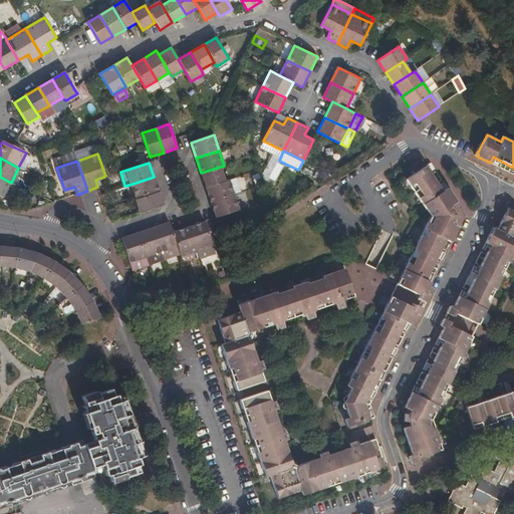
[(220,167),(201,173),(206,188),(225,181),(220,167)]
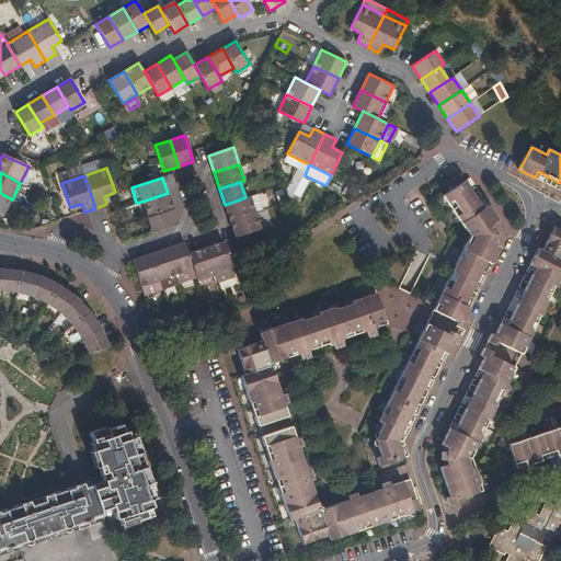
[(481,209),(462,182),(443,195),(469,236),(433,310),(457,322),(456,327),(464,330),(468,322),(464,320),(470,308),(464,306),(485,261),(492,264),(500,248),(492,243),(492,239),(500,238),(499,229),(492,230),(491,225),(497,220),(488,205),(481,209)]
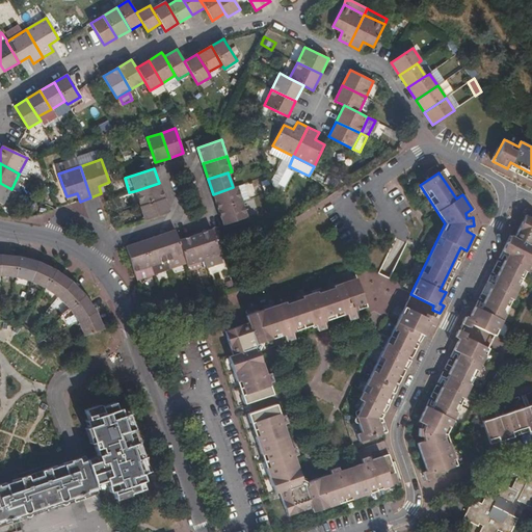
[(0,202),(4,205),(11,189),(0,183),(0,202)]
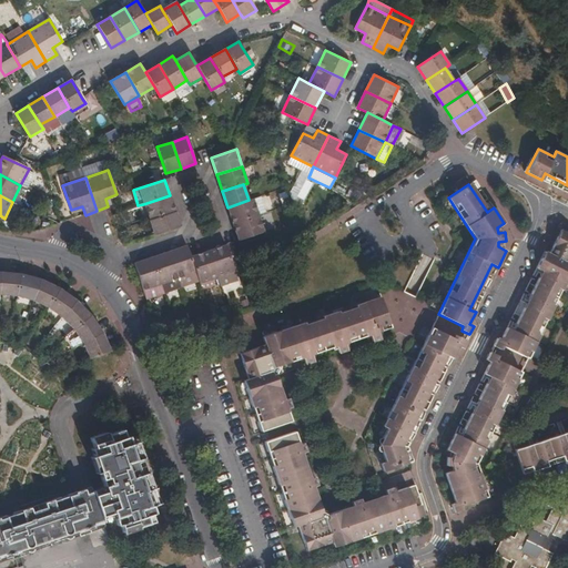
[(143,204),(149,221),(175,212),(170,195),(143,204)]
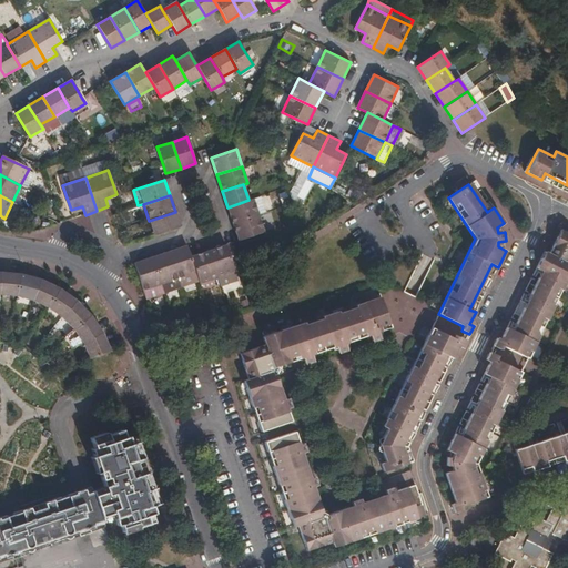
[(253,199),(259,215),(267,213),(261,196),(253,199)]
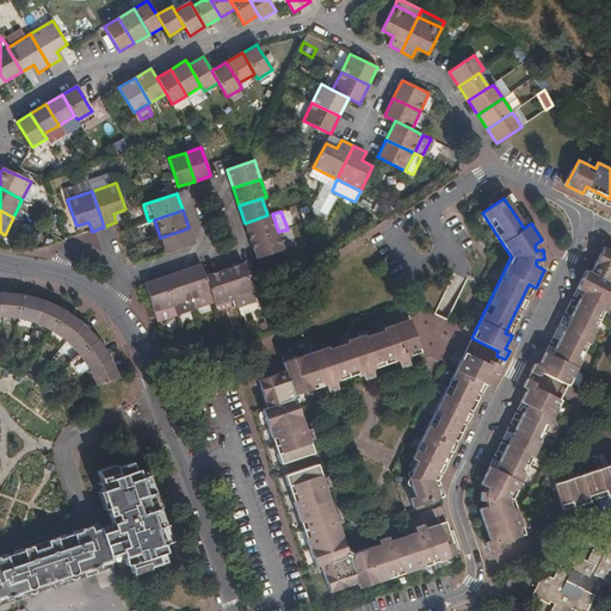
[(267,215),(245,223),(251,241),(278,232),(272,214),(267,215)]
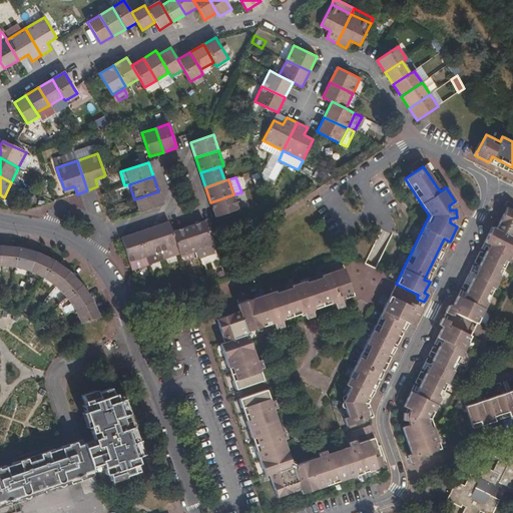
[(19,186),(11,182),(4,197),(11,201),(19,186)]
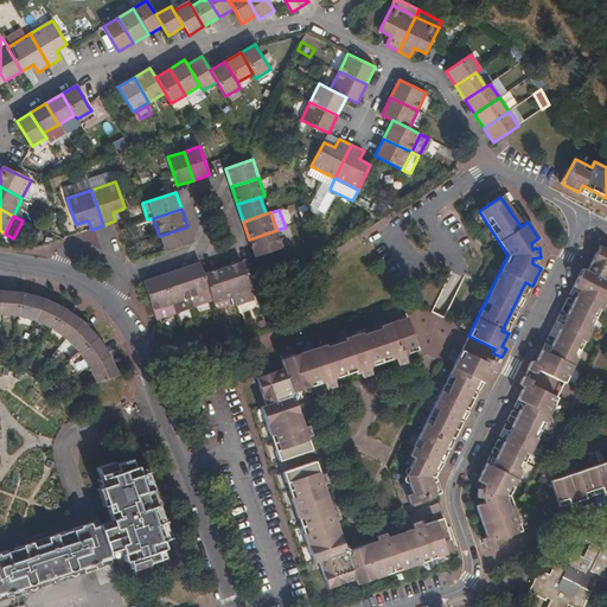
[(165,251),(193,242),(187,227),(159,236),(165,251)]
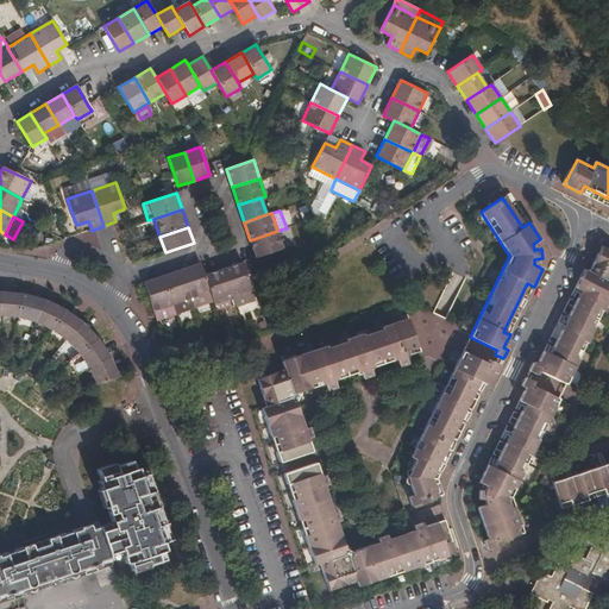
[(277,231),(250,240),(256,258),(283,249),(277,231)]
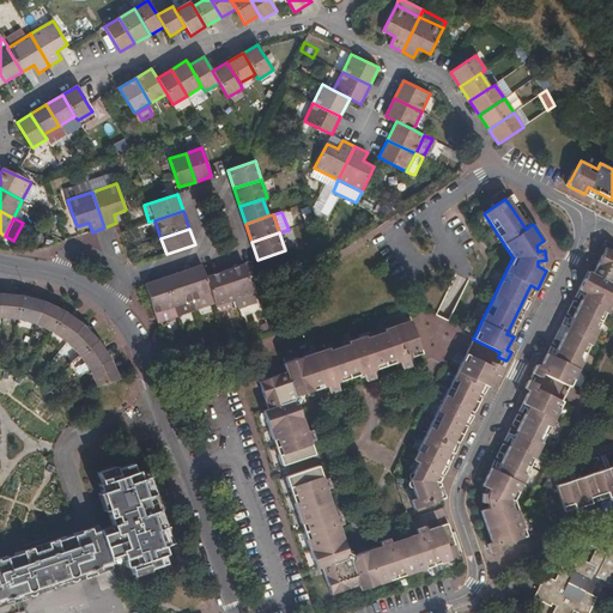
[(541,368),(535,364),(532,372),(540,377),(542,374),(570,387),(612,299),(612,252),(607,249),(594,274),(588,271),(578,290),(584,293),(553,357),(547,354),(541,368)]
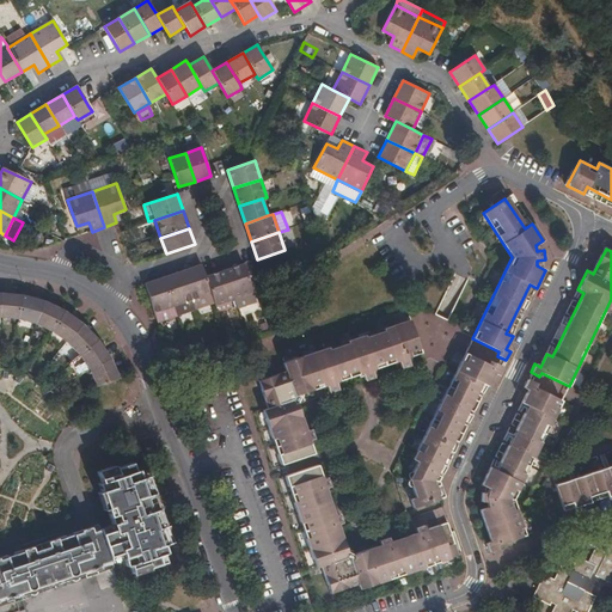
[(212,294),(206,276),(201,264),(183,270),(195,308),(214,303),(212,294)]
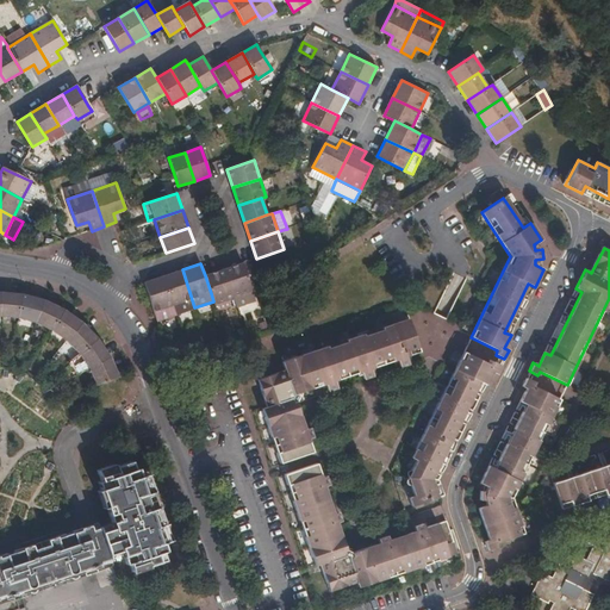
[(253,292),(243,263),(224,269),(234,299),(253,292)]
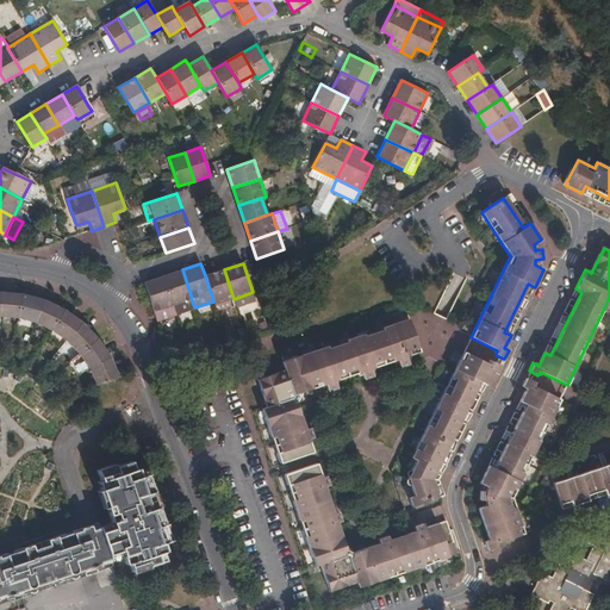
[(194,307),(182,269),(163,277),(176,315),(194,307)]
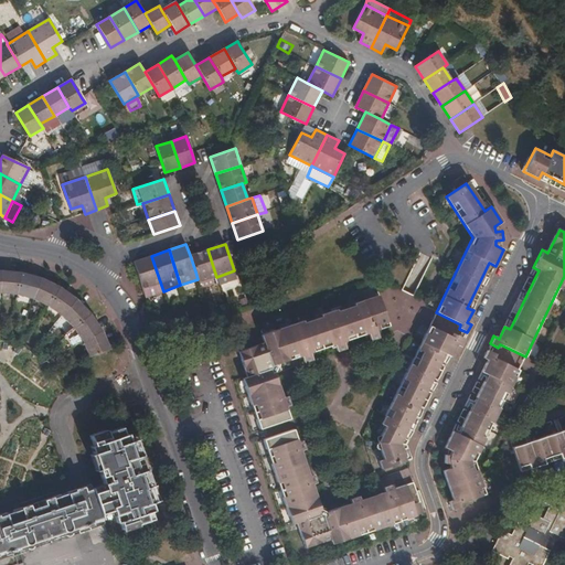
[(199,283),(216,277),(208,249),(190,255),(195,272),(199,283)]
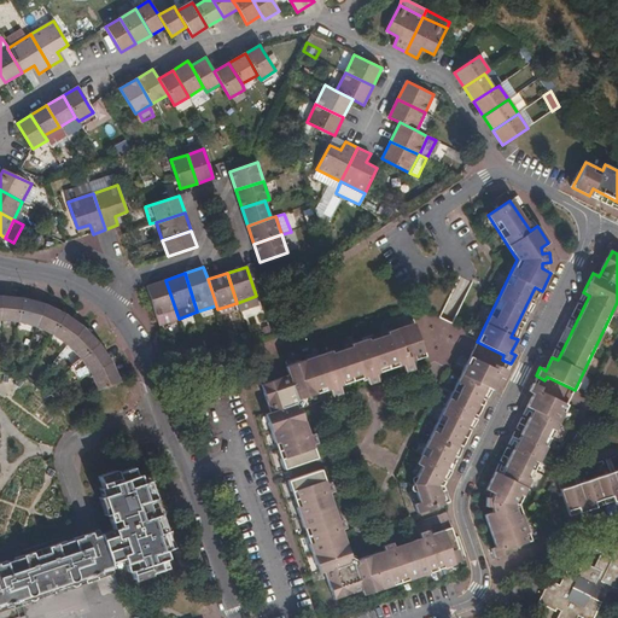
[(179,319),(165,280),(146,286),(156,316),(159,325),(179,319)]
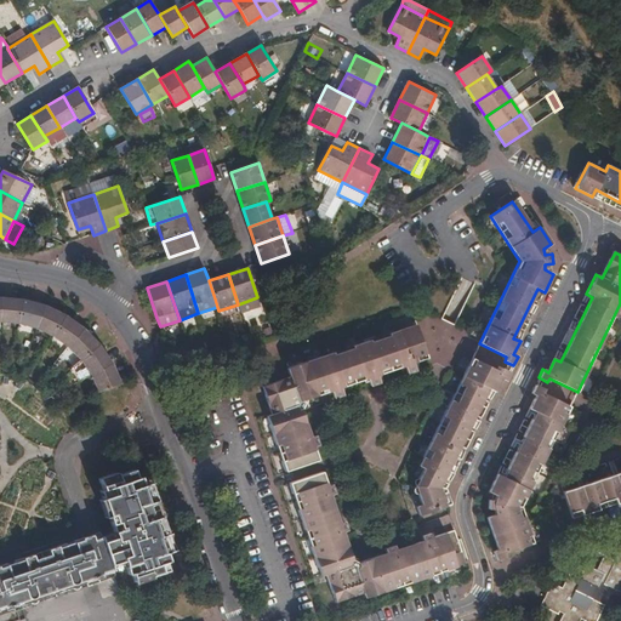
[(18,323),(23,300),(1,297),(0,297),(0,322),(18,323)]
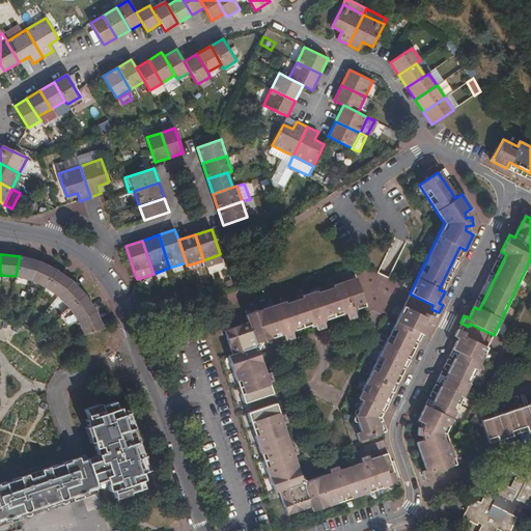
[(31,281),(38,261),(20,256),(16,276),(31,281)]
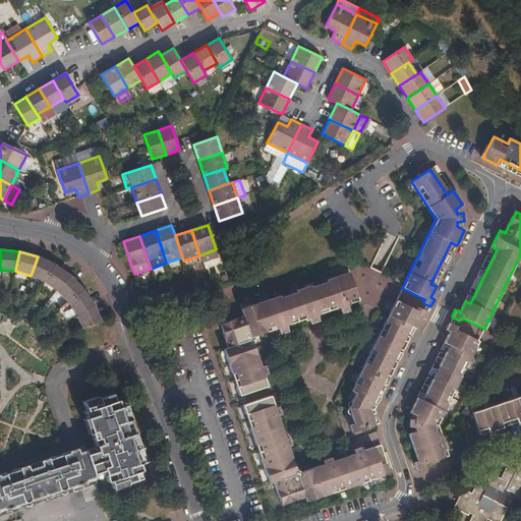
[(44,282),(55,265),(38,256),(31,276),(44,282)]
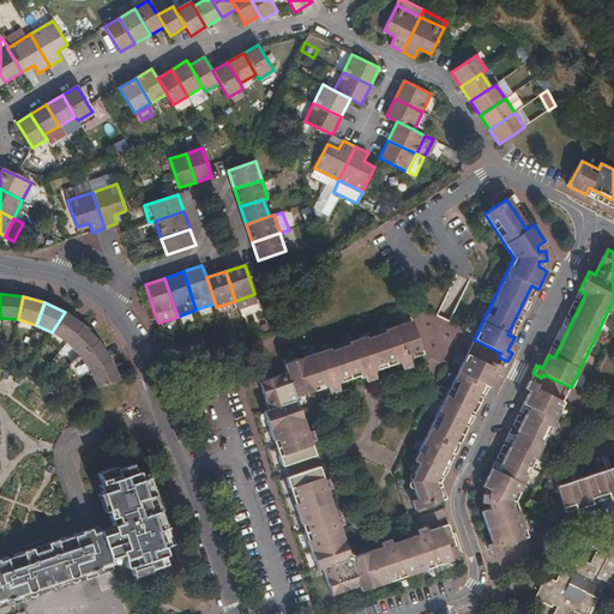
[(67,343),(83,325),(65,312),(52,332),(67,343)]
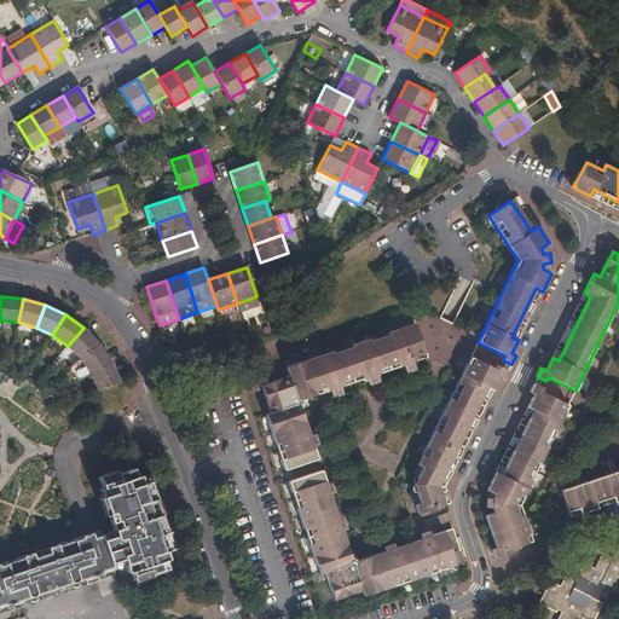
[(298,400),(426,358),(415,323),(287,366),(289,375),(261,385),(270,411),(265,414),(283,469),(317,458),(298,400)]
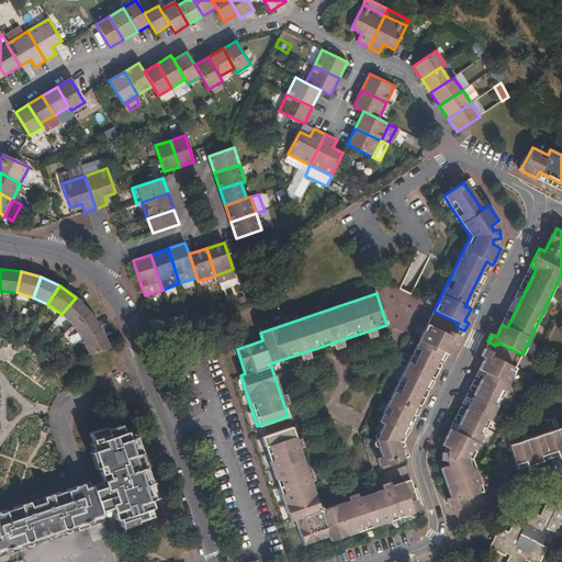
[(72,326),(90,312),(76,298),(62,314),(72,326)]
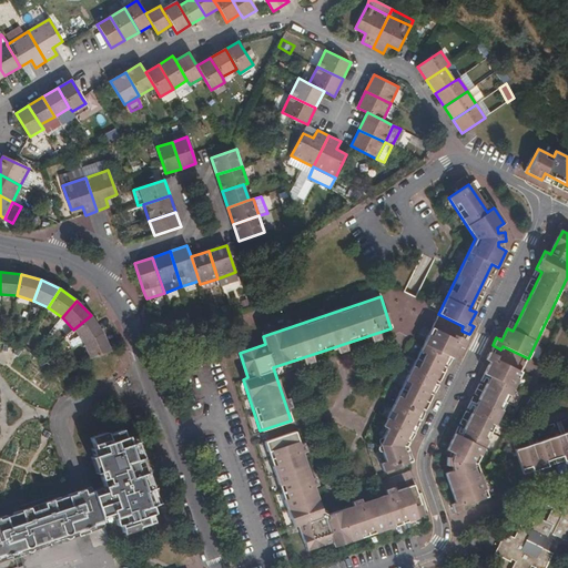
[(83,344),(102,333),(91,315),(73,330),(67,335),(75,347),(83,344)]
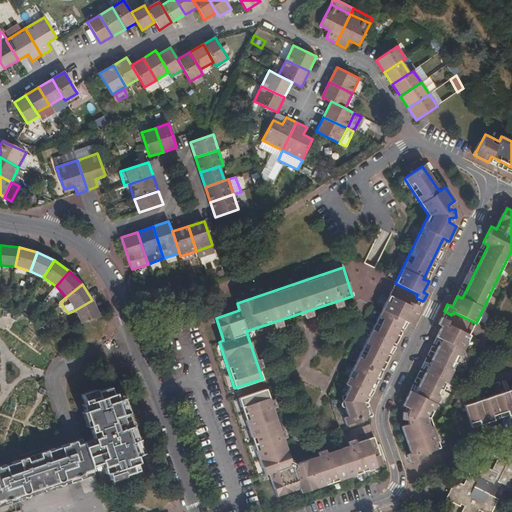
[(414,312),(417,314),(420,307),(413,303),(411,307),(388,295),(344,384),(348,386),(341,401),(346,416),(342,417),(345,425),(368,418),(362,401),(402,321),(408,323),(414,312)]
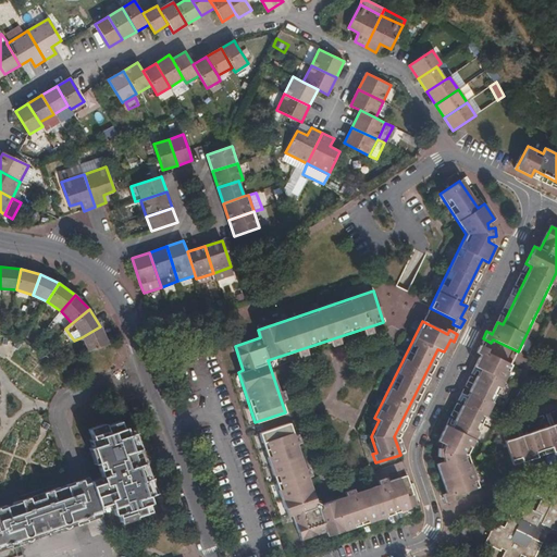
[(87,353),(109,345),(100,326),(82,337),(87,353)]
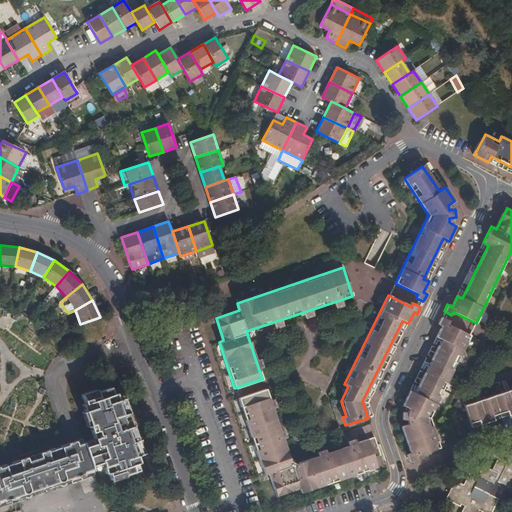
[(407,455),(409,462),(416,459),(415,455),(439,448),(429,418),(470,336),(447,324),(449,321),(441,317),(437,324),(442,326),(436,337),(441,340),(414,394),(410,391),(403,406),(408,409),(408,413),(402,412),(401,420),(407,420),(407,424),(401,426),(409,449),(411,453),(407,455)]
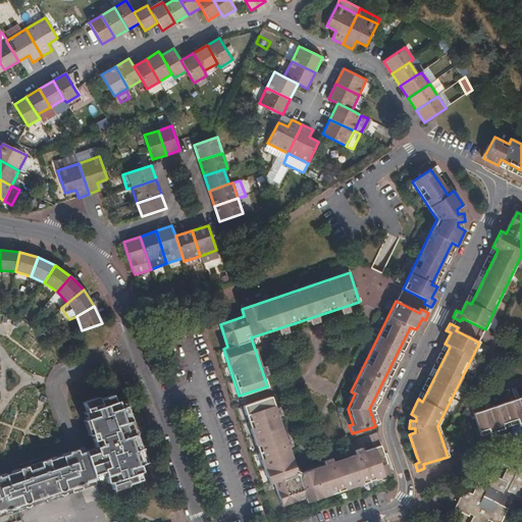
[(84,489),(97,484),(93,474),(103,470),(107,482),(109,481),(112,488),(141,479),(138,472),(142,471),(140,464),(147,462),(127,405),(120,407),(118,400),(114,402),(112,396),(99,400),(99,398),(84,403),(87,411),(84,412),(97,452),(86,455),(84,448),(75,451),(0,475),(0,516),(18,511),(59,498),(84,489)]
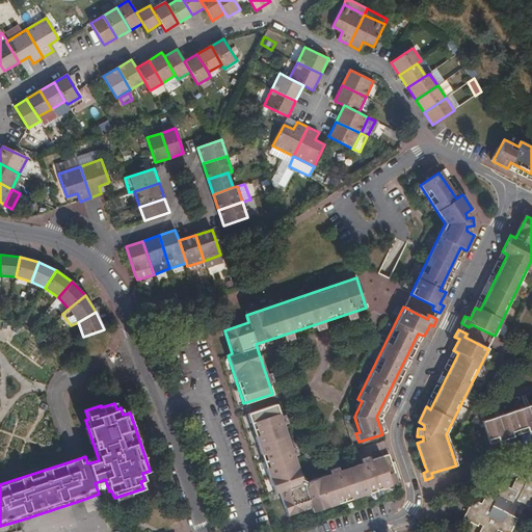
[(489,444),(531,429),(531,403),(481,421),(489,444)]
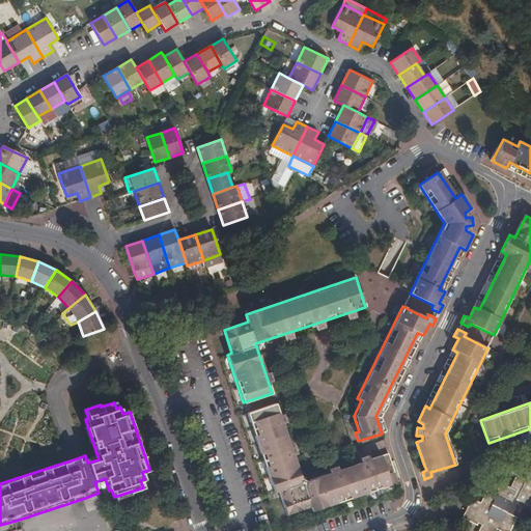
[(397,482),(391,462),(388,453),(381,455),(302,482),(275,403),(247,414),(273,493),(278,491),(286,515),(310,507),(312,511),(391,484),(397,482)]
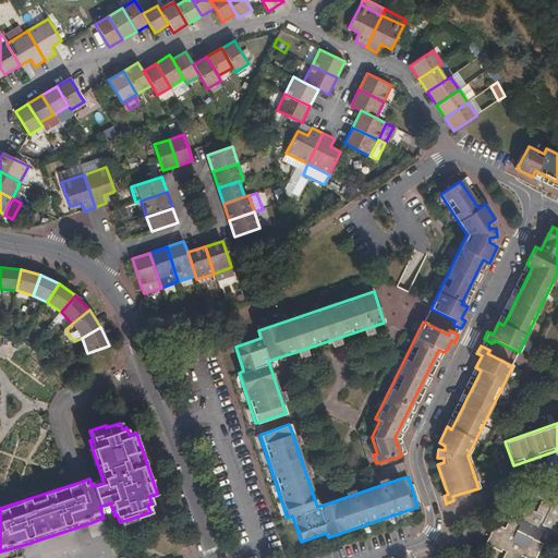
[(557,489),(546,494),(549,497),(546,501),(542,502),(536,512),(544,517),(540,523),(545,526),(557,533),(557,489)]
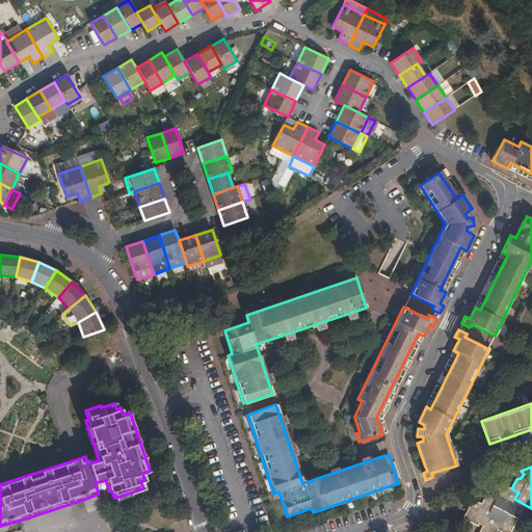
[(479,531),(496,531),(497,530),(501,531),(510,531),(517,519),(512,515),(520,502),(514,499),(519,493),(497,481),(491,493),(487,490),(481,504),(473,500),(462,519),(477,526),(479,524),(483,526),(479,531)]
